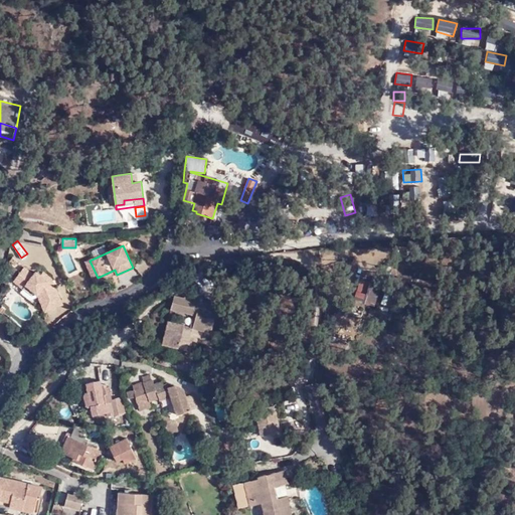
[(96,283),(116,273),(115,270),(98,278),(90,261),(86,262),(96,283)]
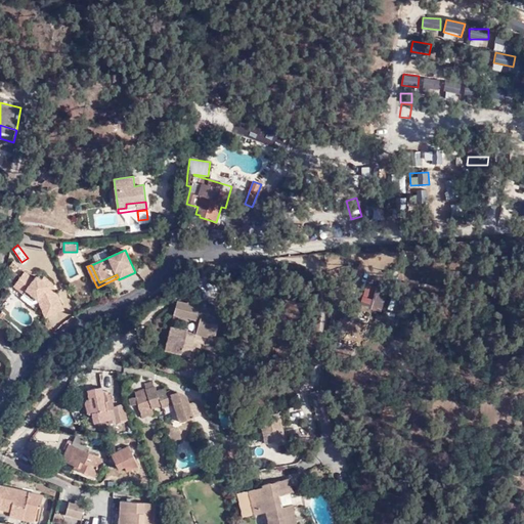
[(27,289),(38,299),(46,315),(62,309),(52,284),(44,276),(38,285),(34,281),(35,280),(25,272),(13,285),(24,293),(27,289)]
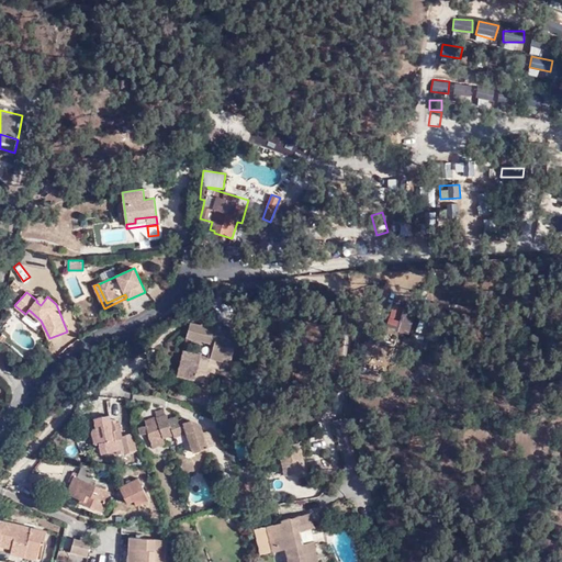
[(391,326),(407,332),(414,310),(397,305),(391,326)]
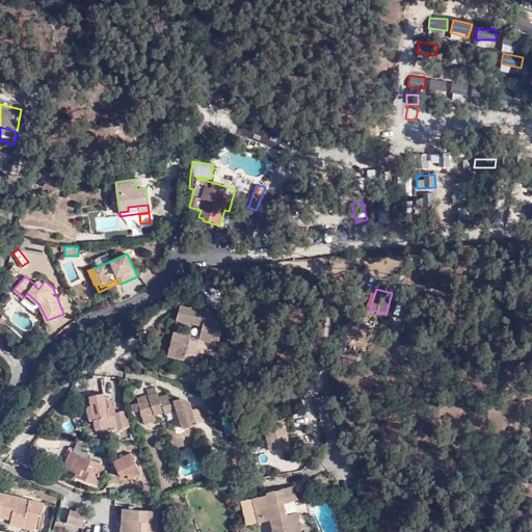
[(36,307),(38,303),(27,293),(24,297),(36,307)]
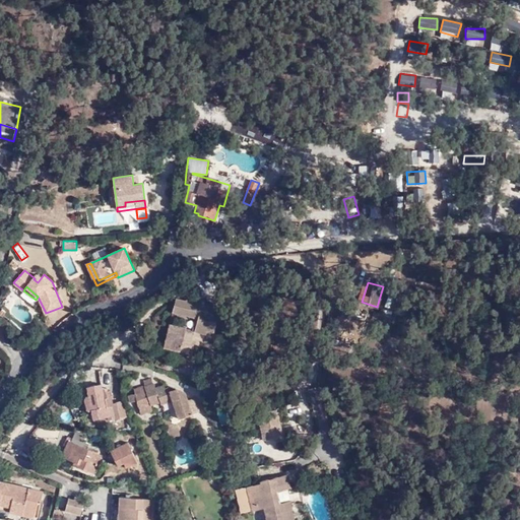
[(186,301),(176,299),(173,313),(195,318),(192,330),(169,325),(164,346),(189,352),(194,332),(213,336),(220,310),(202,305),(203,300),(187,296),(186,301)]
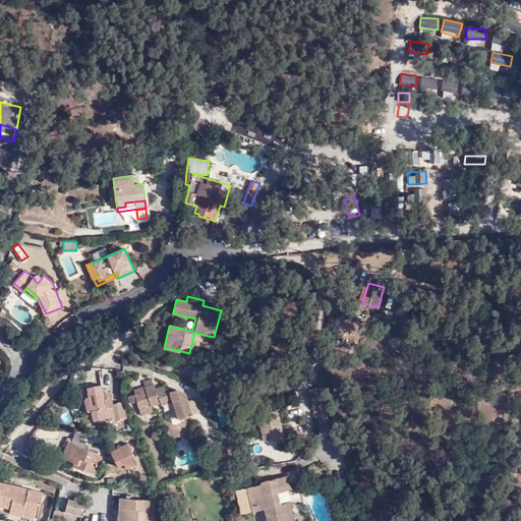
[(137,400),(137,401),(140,409),(151,405),(161,402),(162,405),(173,401),(179,420),(201,412),(196,399),(188,401),(186,393),(170,387),(166,389),(165,386),(156,388),(155,384),(154,384),(152,379),(143,381),(146,386),(134,390),(135,394),(129,396),(131,403),(137,400)]
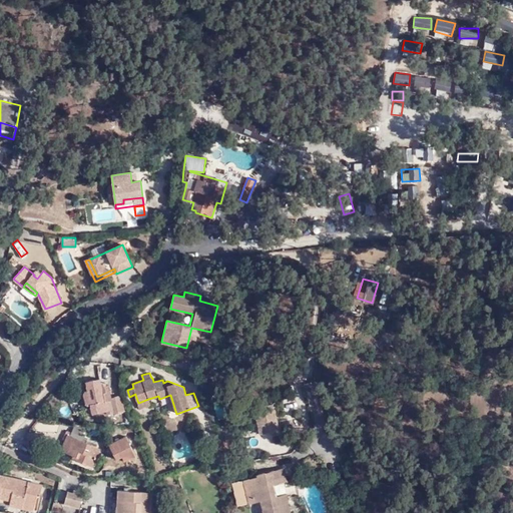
[(95,403),(90,404),(92,414),(106,411),(114,409),(110,392),(103,393),(100,379),(85,382),(88,396),(93,395),(95,403)]
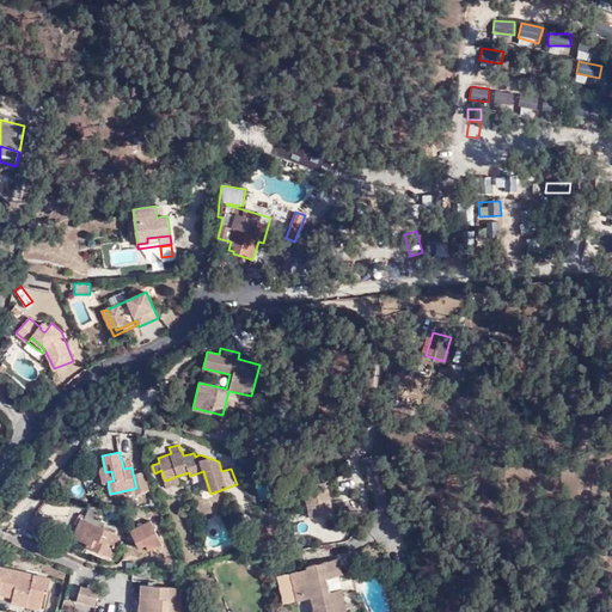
[(181,483),(177,476),(165,481),(164,482),(166,488),(181,483)]
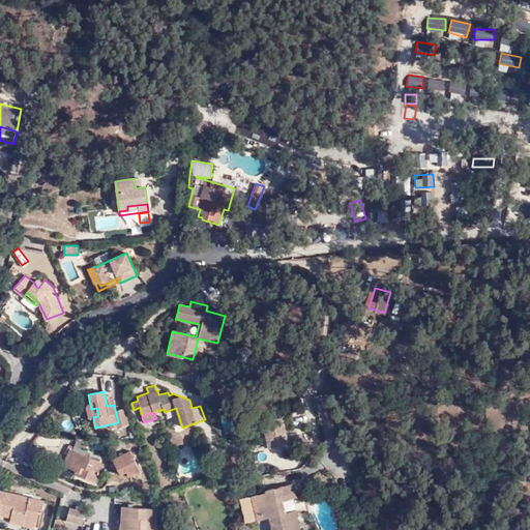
[(289,444),(284,422),(283,422),(282,417),(265,421),(266,427),(264,427),(269,449),(280,446),(281,451),(290,449),(289,444)]
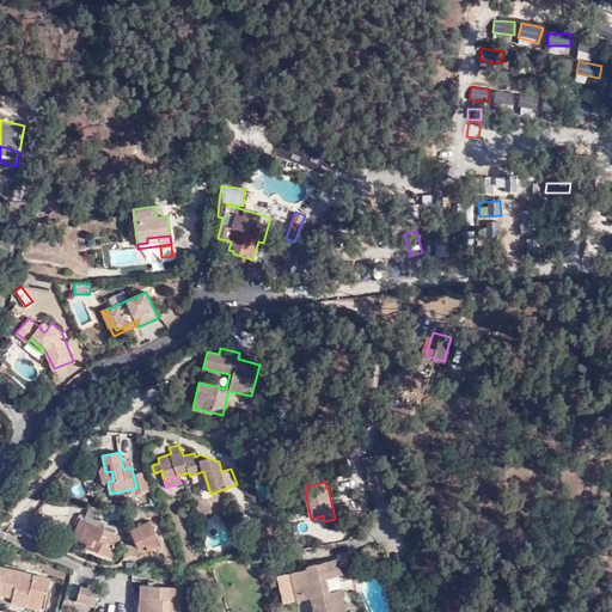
[(90,508),(85,520),(103,527),(105,522),(101,521),(102,519),(99,516),(101,513),(90,508)]
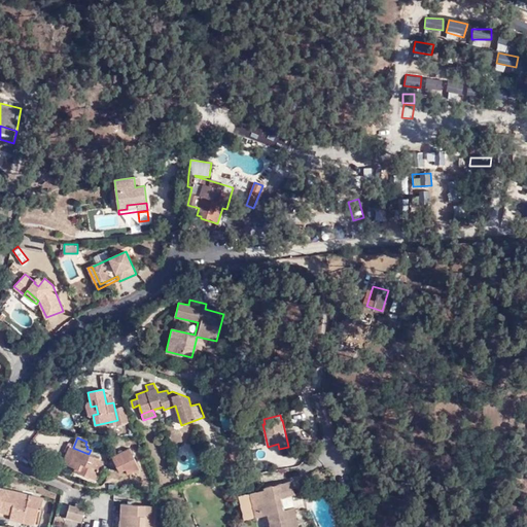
[(73,448),(69,446),(62,462),(75,467),(74,470),(95,480),(103,461),(89,454),(73,448)]
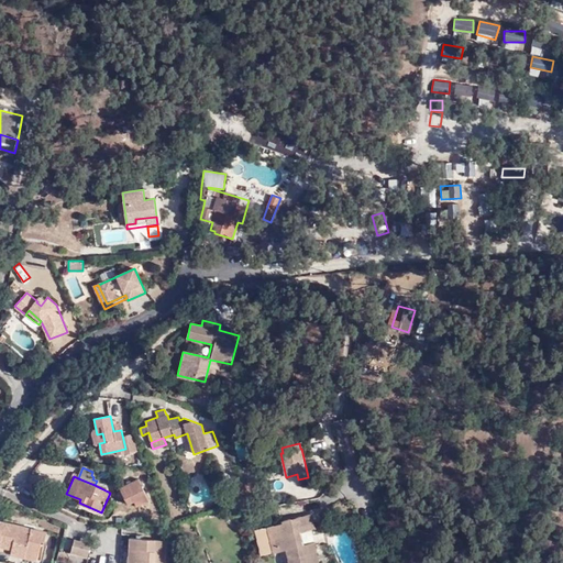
[(134,501),(147,495),(139,478),(119,488),(128,505),(134,501)]
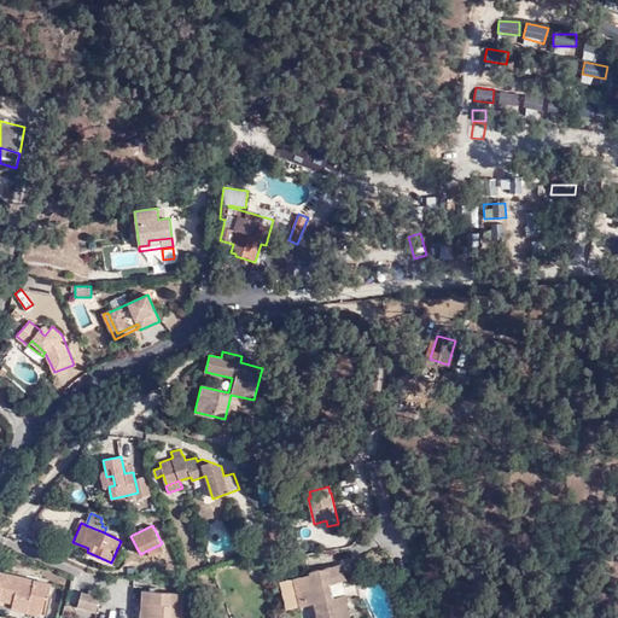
[(279,538),(277,526),(261,531),(264,543),(279,538)]
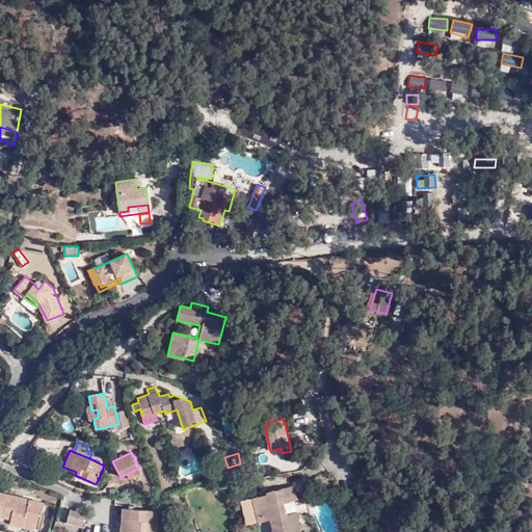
[(141,473),(139,468),(127,474),(129,479),(141,473)]
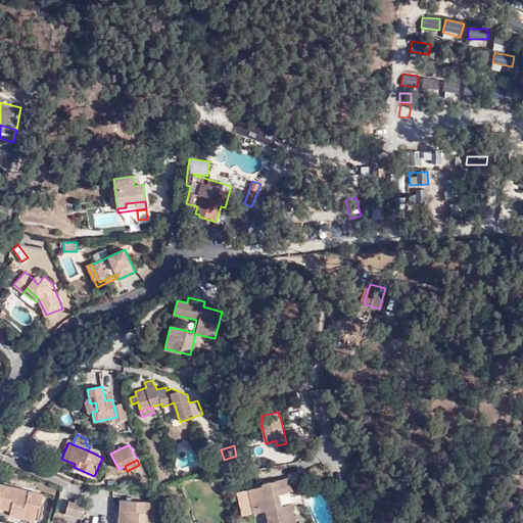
[(149,470),(146,463),(140,466),(143,473),(149,470)]
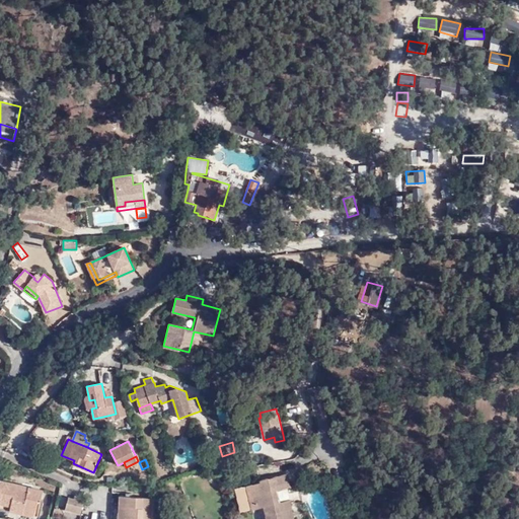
[(277,491),(287,488),(291,488),(287,473),(260,479),(261,483),(246,486),(251,509),(264,507),(266,518),(294,518),(290,500),(280,502),(277,491)]
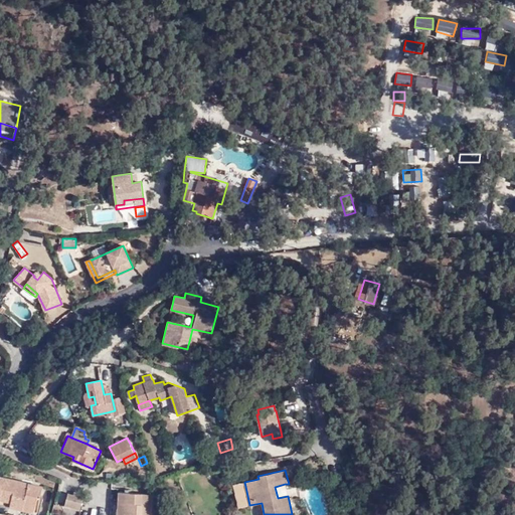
[(43,486),(0,476),(0,499),(10,502),(9,507),(34,512),(37,496),(40,497),(43,486)]
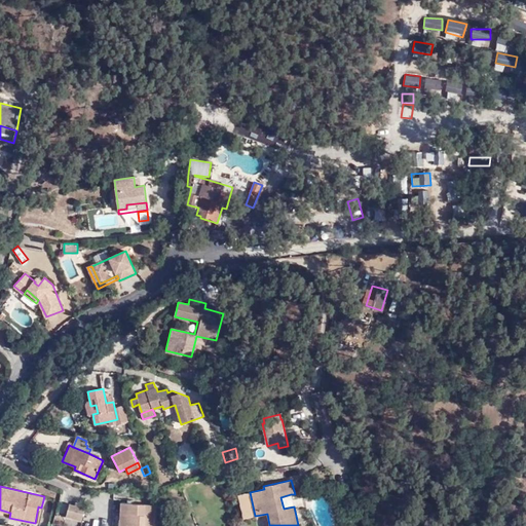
[(243,519),(255,516),(250,492),(238,495),(243,519)]
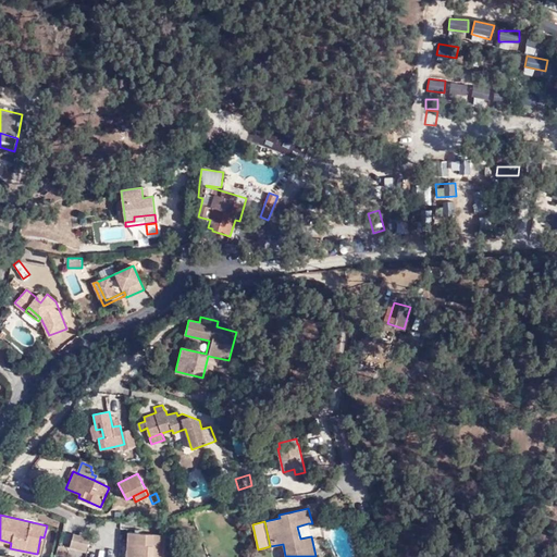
[(311,536),(308,523),(297,527),(300,539),(311,536)]
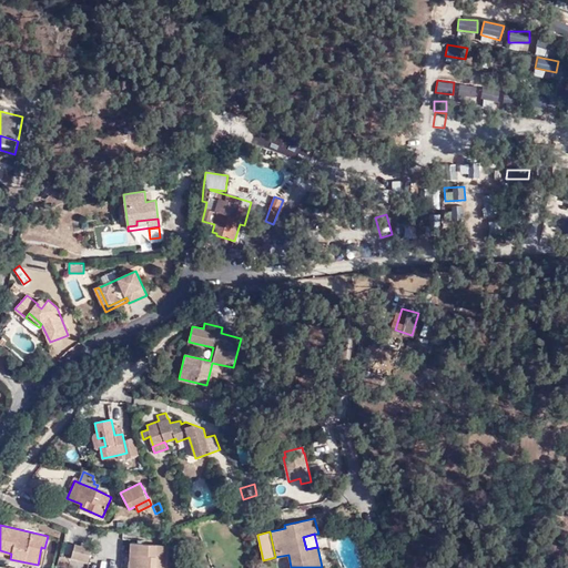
[(165,567),(168,545),(131,543),(128,567),(165,567)]
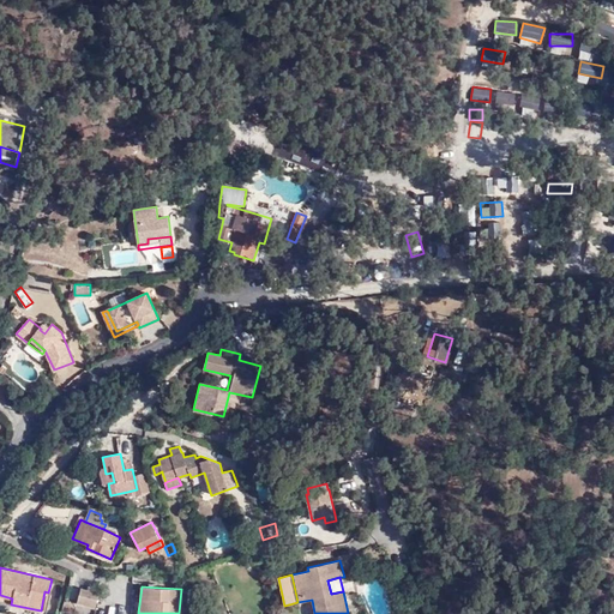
[(98,596),(79,590),(76,605),(94,611),(98,596)]
